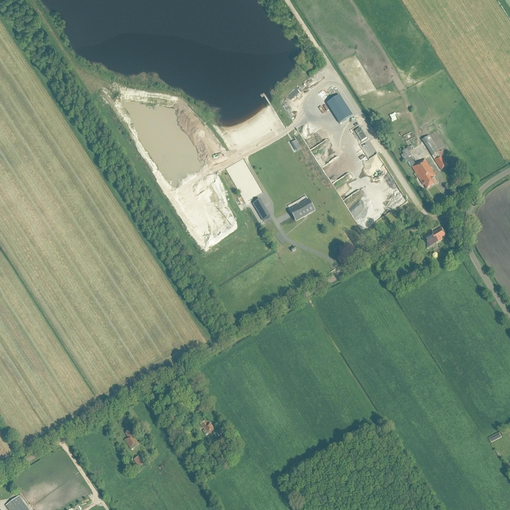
[(484,41),(488,49),(493,47),(489,39),(484,41)]
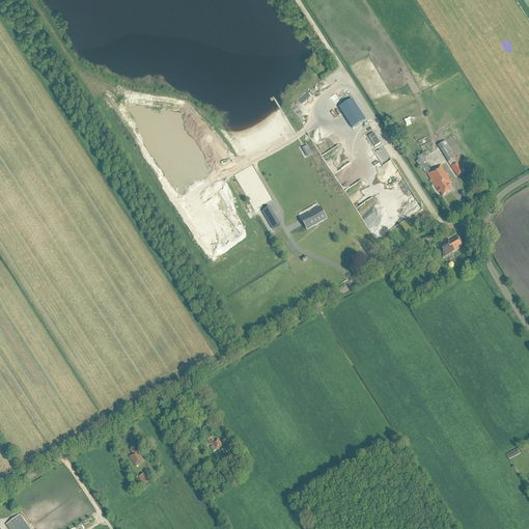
[(364,119),(351,99),(337,107),(351,128),(364,119)]
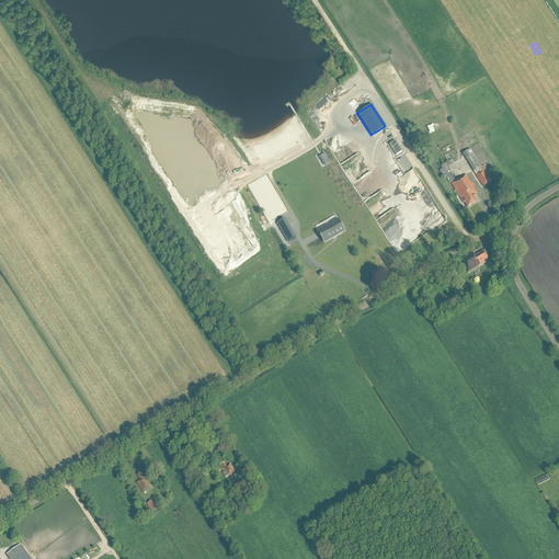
[(432,132),(441,127),(437,120),(429,124),(432,132)]
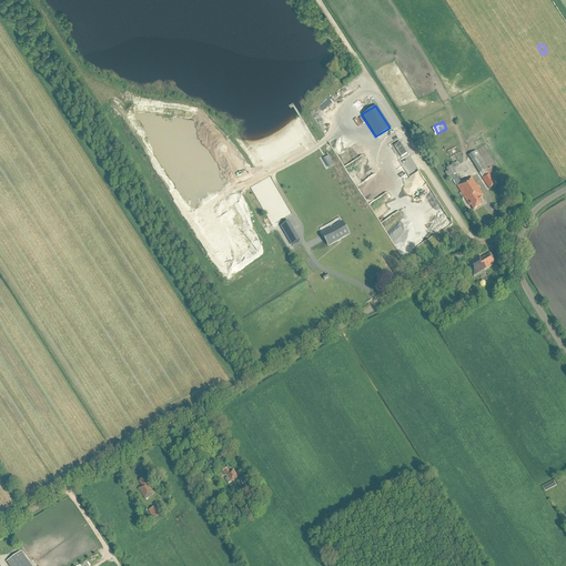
[(473,151),(466,155),(477,173),(485,169),(473,151)]
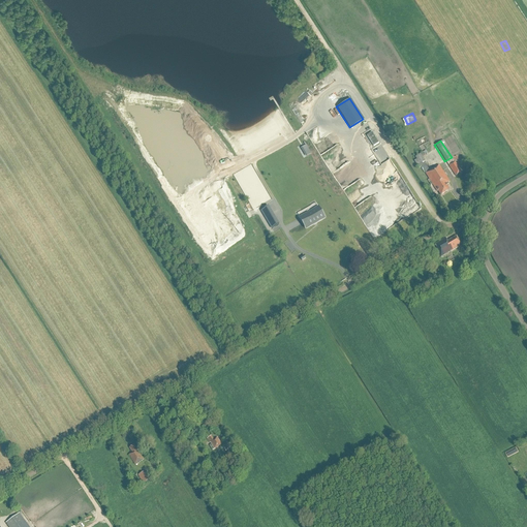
[(427,169),(424,163),(426,162),(424,160),(423,161),(420,156),(426,153),(424,150),(413,156),(414,158),(412,160),(416,167),(421,165),(424,172),(424,173),(434,188),(435,188),(438,193),(446,188),(443,183),(447,181),(437,163),(427,169)]
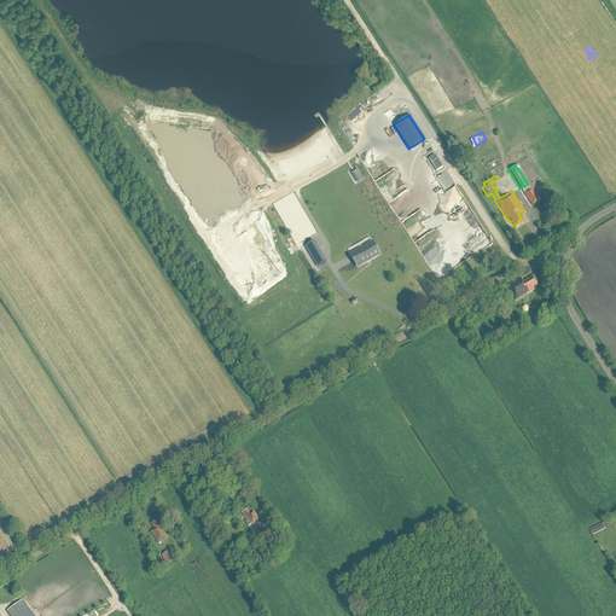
[(538,199),(529,187),(522,192),(530,204),(538,199)]
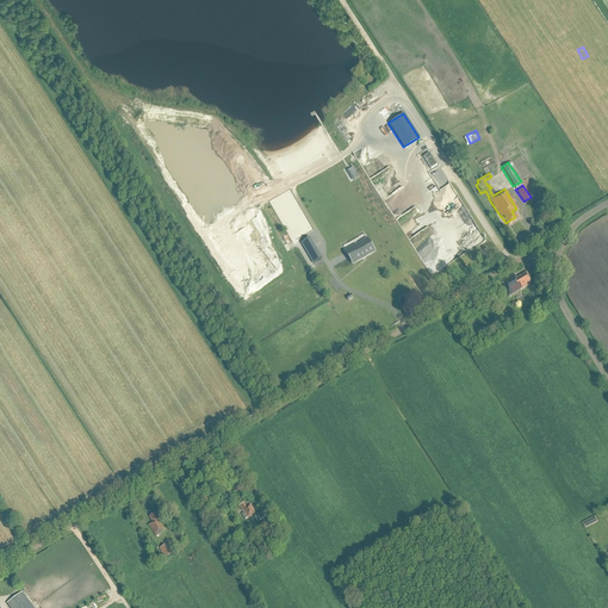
[(351,262),(372,249),(361,233),(340,244),(351,262)]
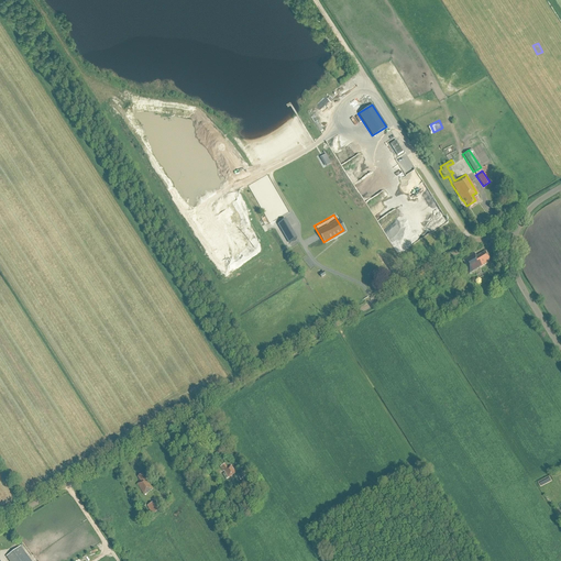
[(283,218),(276,222),(287,242),(295,238),(283,218)]
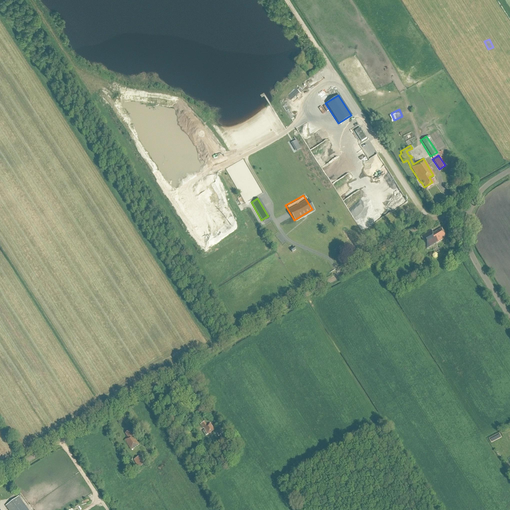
[(419,235),(421,239),(420,239),(425,247),(441,238),(440,236),(444,234),(440,227),(431,232),(429,229),(419,235)]
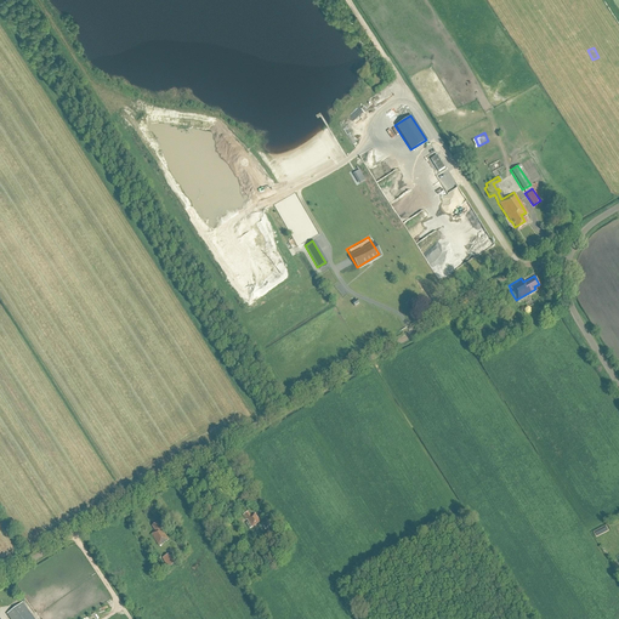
[(419,277),(399,284),(403,295),(421,288),(419,283),(421,283),(419,277)]
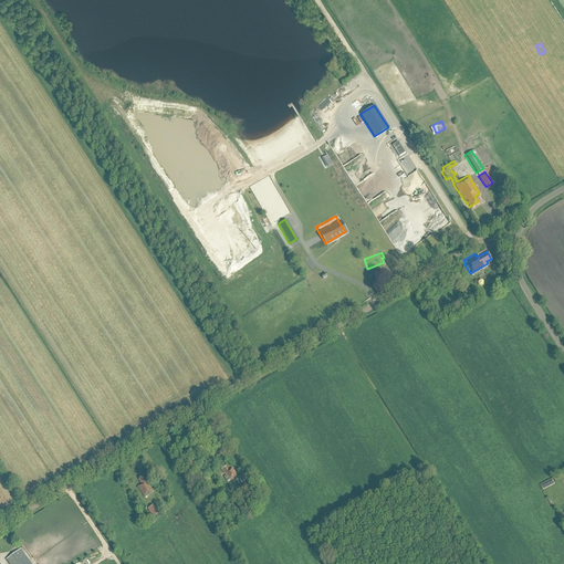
[(225,480),(227,479),(235,473),(230,467),(227,469),(223,466),(219,468),(222,472),(225,474),(222,476),(225,480)]
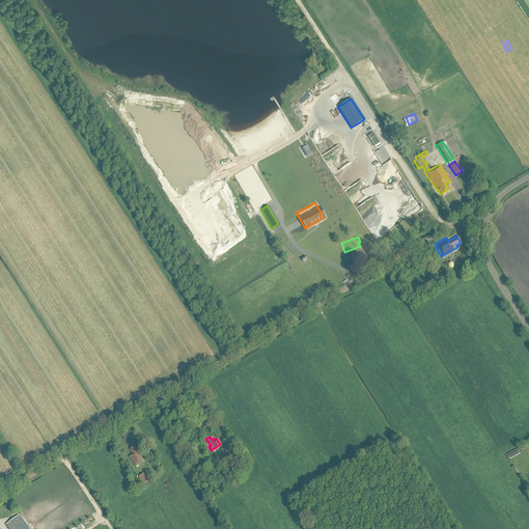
[(128,455),(134,466),(142,460),(136,450),(138,449),(134,444),(128,448),(131,453),(128,455)]
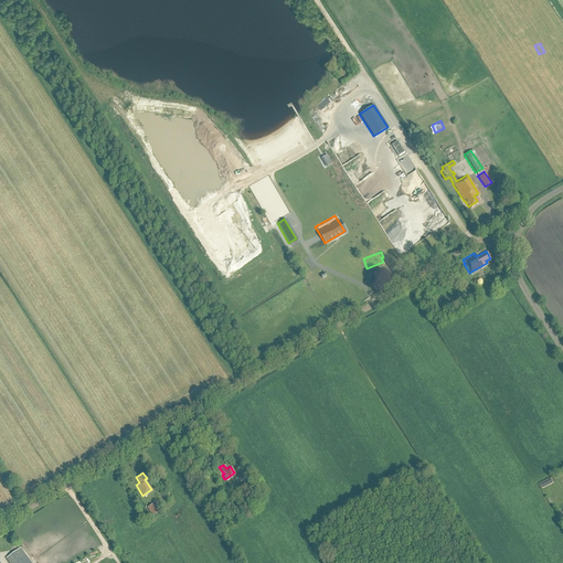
[(157,511),(151,502),(146,507),(151,516),(157,511)]
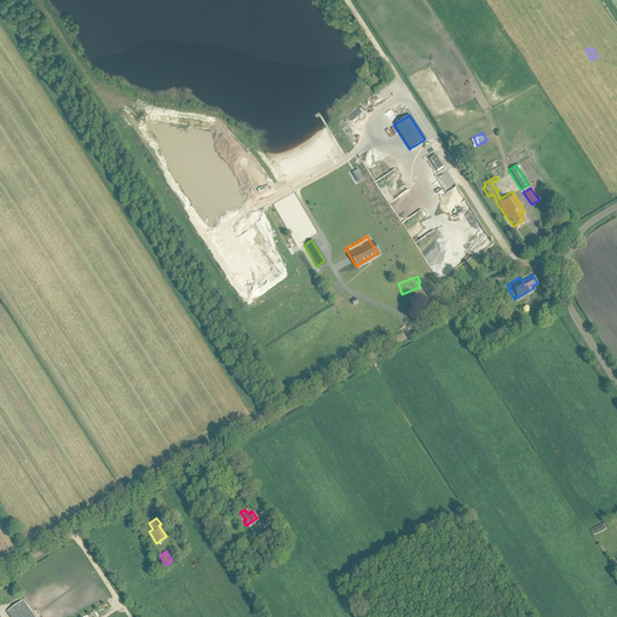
[(33,616),(21,600),(5,611),(9,616),(33,616)]
